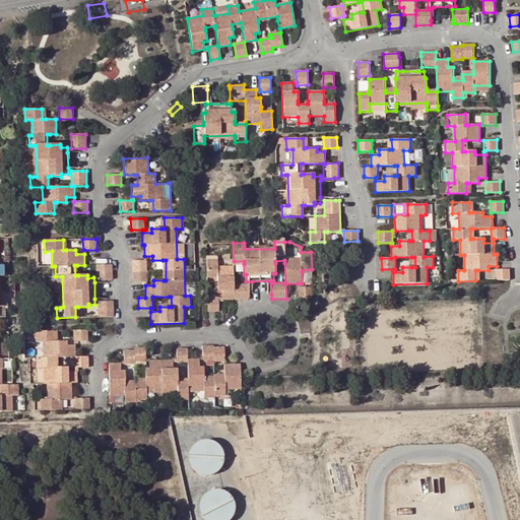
[(133,260),(133,281),(145,281),(147,281),(146,260),(144,260),(133,260)]
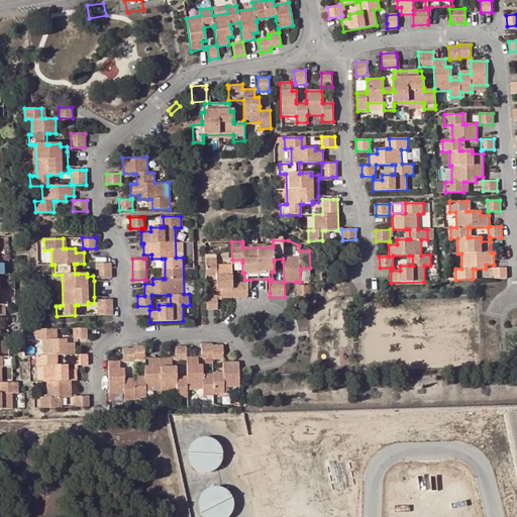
[(216,259),(205,259),(206,277),(216,276),(216,279),(216,290),(221,290),(221,298),(247,298),(247,294),(247,282),(232,283),(232,265),(217,265),(216,259)]
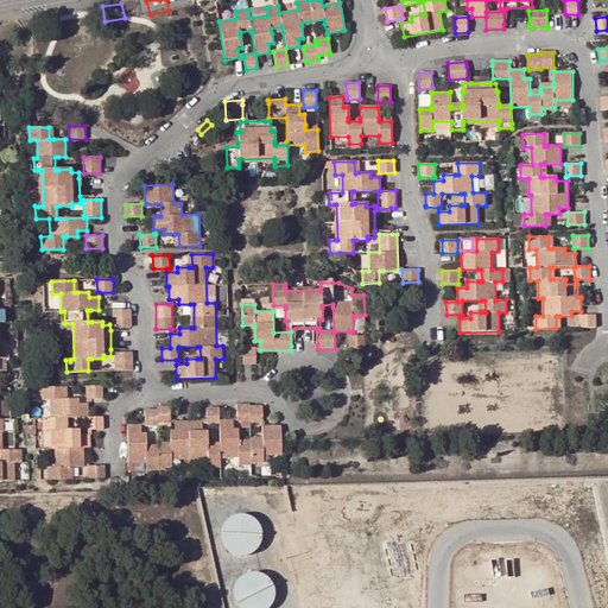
[(131,327),(131,309),(113,310),(113,315),(114,328),(126,327),(131,327)]
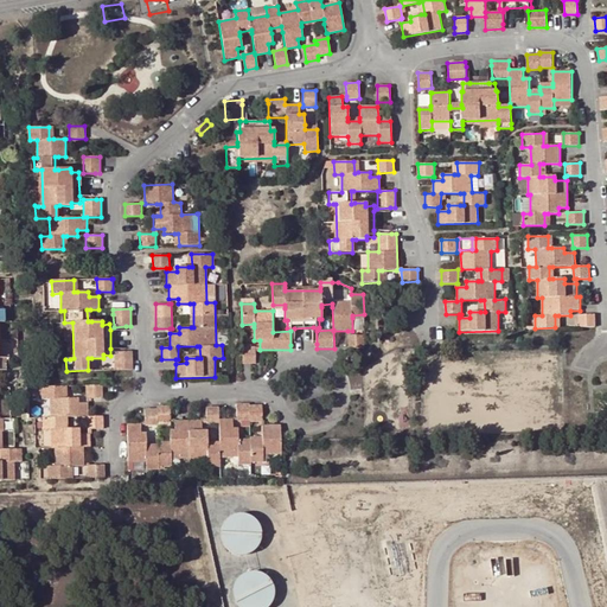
[(579,327),(595,327),(595,314),(580,314),(579,314),(579,327)]
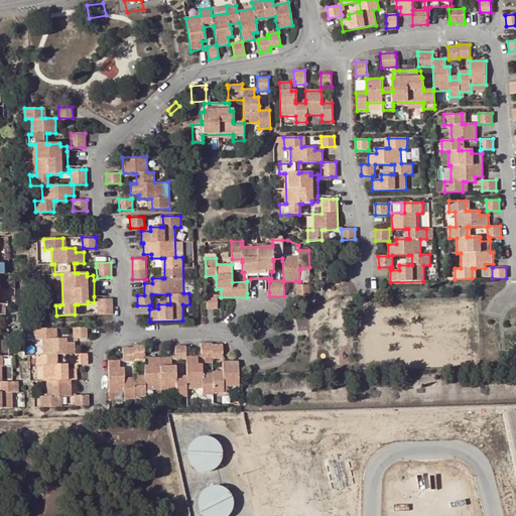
[(309,284),(295,285),(295,295),(310,295),(309,284)]
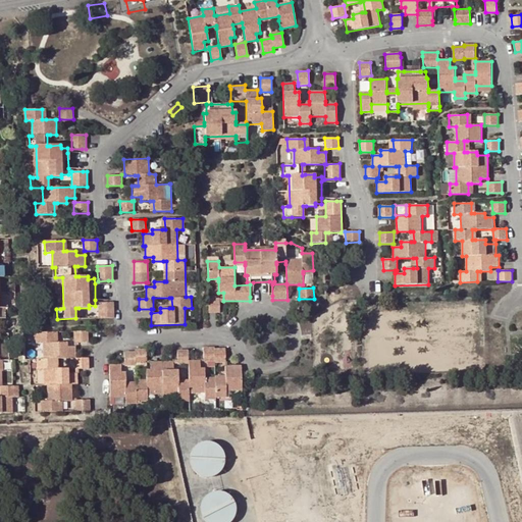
[(220,313),(219,301),(219,299),(209,299),(209,313),(220,313)]
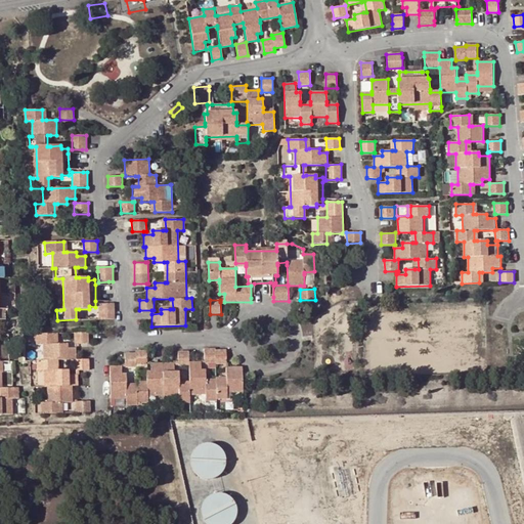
[(99,319),(115,318),(114,303),(110,303),(99,304),(99,319)]
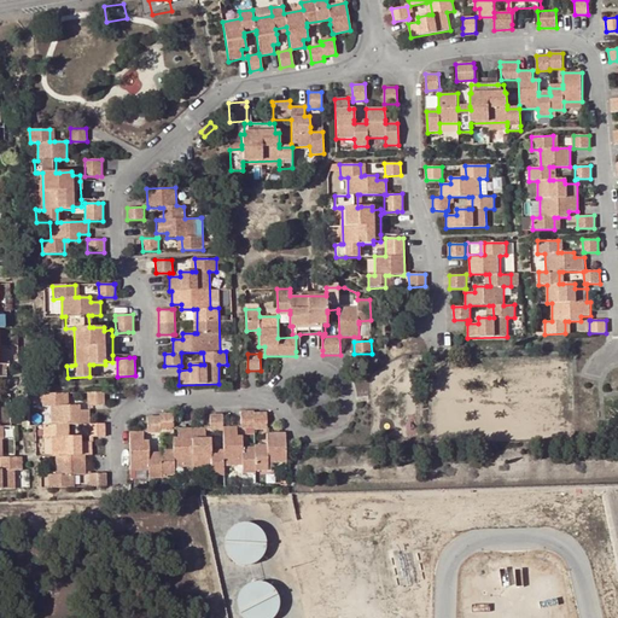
[(104,391),(87,392),(87,406),(88,404),(104,404),(104,391)]
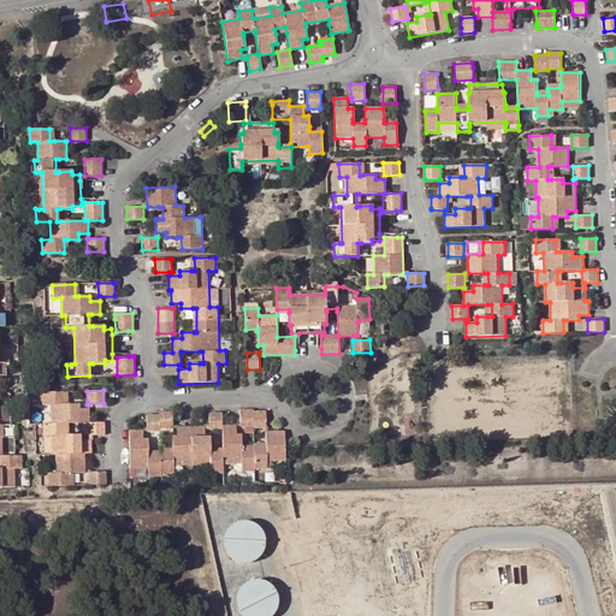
[(86,473),(86,472),(86,454),(92,454),(90,440),(81,440),(81,434),(69,436),(65,436),(65,424),(69,424),(88,424),(88,436),(90,436),(105,436),(104,430),(104,422),(89,422),(88,409),(80,409),(80,404),(67,404),(64,404),(64,391),(42,392),(43,406),(49,406),(51,424),(43,425),(43,437),(52,437),(52,455),(55,455),(57,473),(48,473),(48,486),(70,485),(71,473),(73,473),(86,473)]
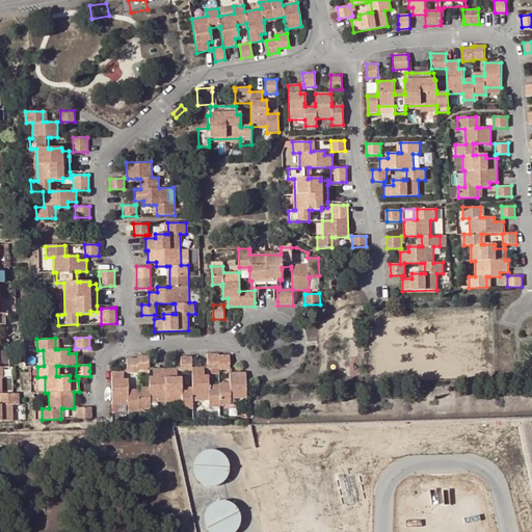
[(208,353),(208,367),(208,368),(218,368),(218,370),(230,369),(230,355),(218,355),(218,353),(208,353)]
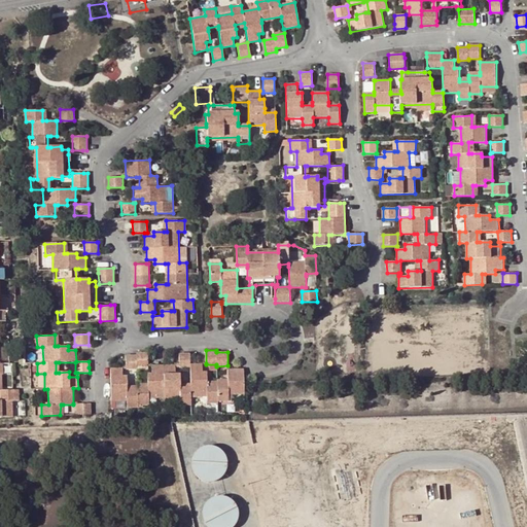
[(126,355),(126,367),(126,370),(137,369),(137,366),(148,366),(148,365),(147,352),(136,353),(136,354),(126,355)]
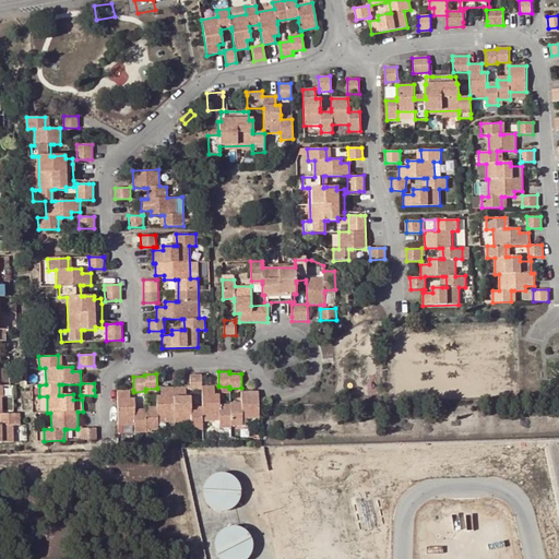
[(130,390),(117,391),(118,426),(134,426),(134,432),(146,432),(146,430),(157,429),(157,423),(175,421),(175,424),(190,423),(191,430),(203,430),(203,428),(202,420),(218,419),(219,428),(230,428),(230,425),(242,426),(242,418),(259,418),(258,392),(241,392),(240,392),(241,402),(241,405),(230,405),(230,408),(219,408),(219,405),(219,394),(215,394),(214,385),(202,385),(201,375),(190,375),(190,387),(190,390),(201,390),(202,406),(202,409),(191,409),(191,407),(191,396),(186,396),(186,387),(161,388),(161,396),(156,396),(156,406),(157,409),(145,411),(145,412),(134,412),(134,409),(134,399),(130,399),(130,390)]
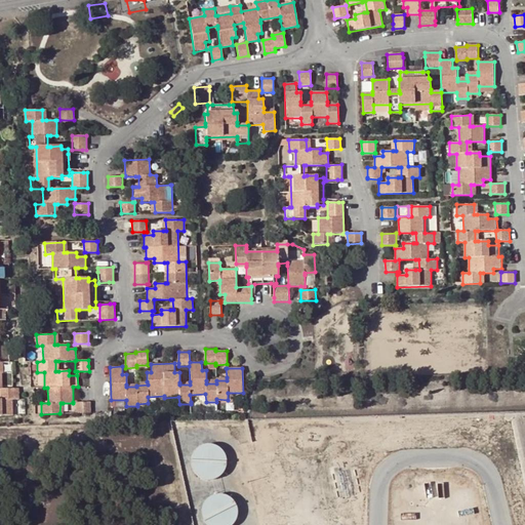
[(18,389),(12,389),(0,389),(0,399),(0,398),(0,414),(12,414),(12,399),(18,399),(18,389)]
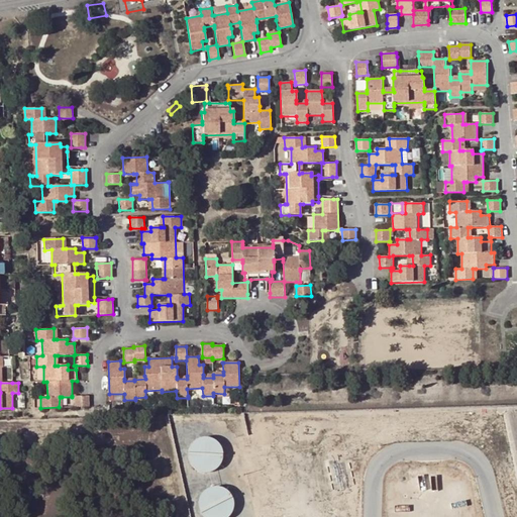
[(89,399),(88,396),(75,396),(75,407),(89,406),(89,399)]
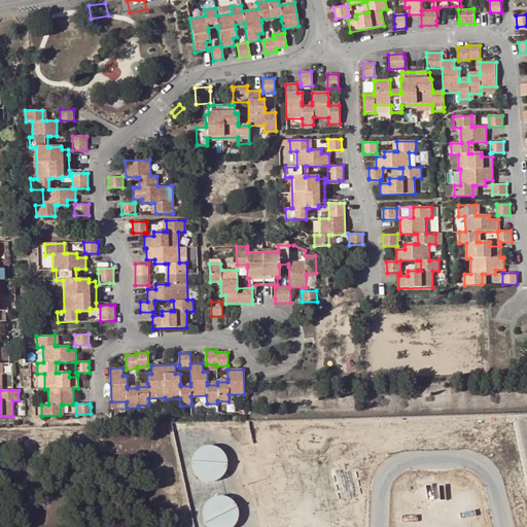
[(216,448),(210,447),(203,449),(198,453),(194,459),(192,466),(195,472),(199,479),(204,482),(211,483),(217,482),(223,478),(227,472),(229,465),(227,458),(222,452),(216,448)]
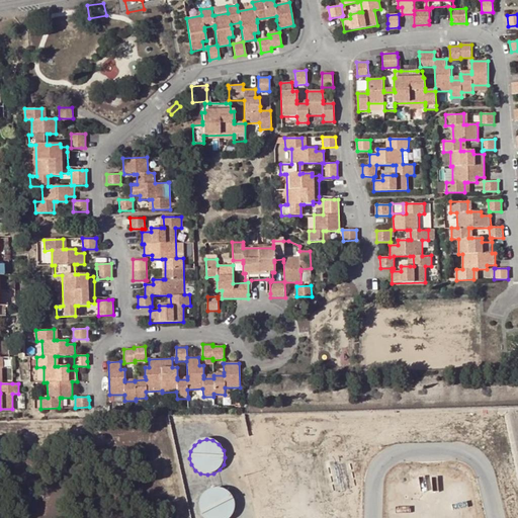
[(224,490),(217,489),(210,491),(204,495),(201,500),(200,508),(201,513),(204,517),(231,517),(233,517),(236,510),(236,504),(234,498),(229,492),(224,490)]
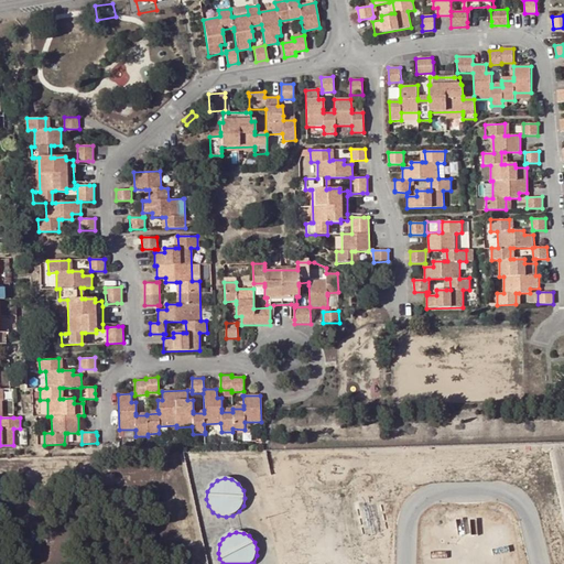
All buildings are outlined.
